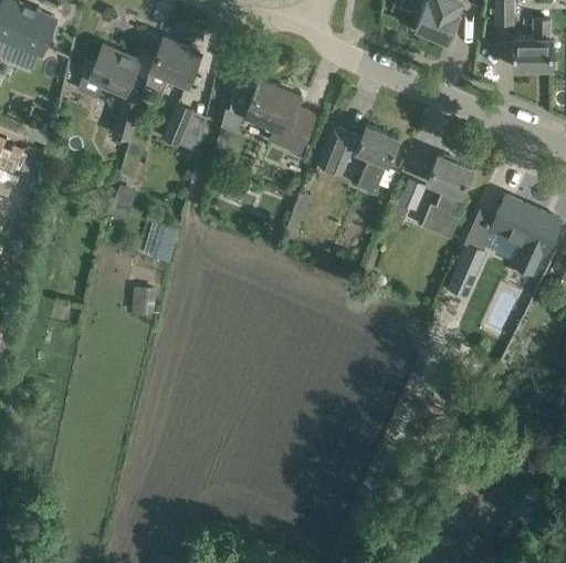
[(0,52),(6,39),(41,53),(54,19),(38,12),(35,16),(4,3),(4,0),(3,0),(0,9),(0,52)]
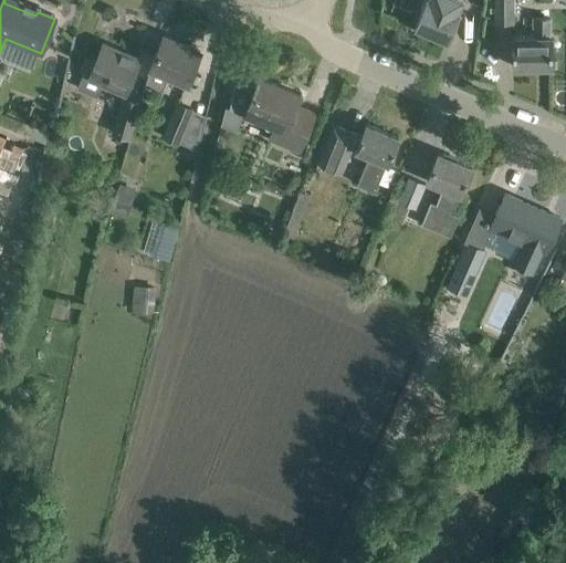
[(447,43),(464,1),(463,1),(463,0),(428,0),(428,2),(427,1),(415,30),(447,43)]
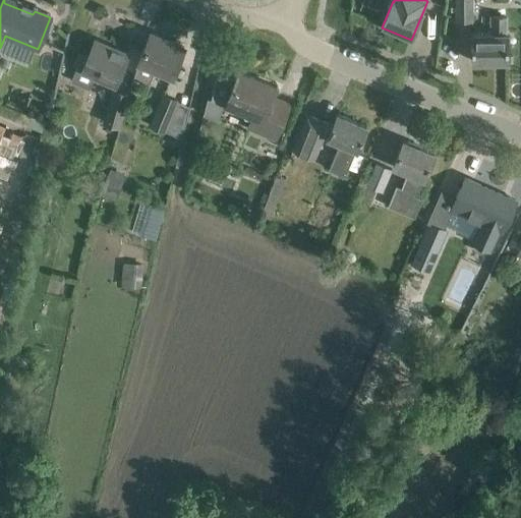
[(456,0),(457,24),(472,24),(471,0),(456,0)]
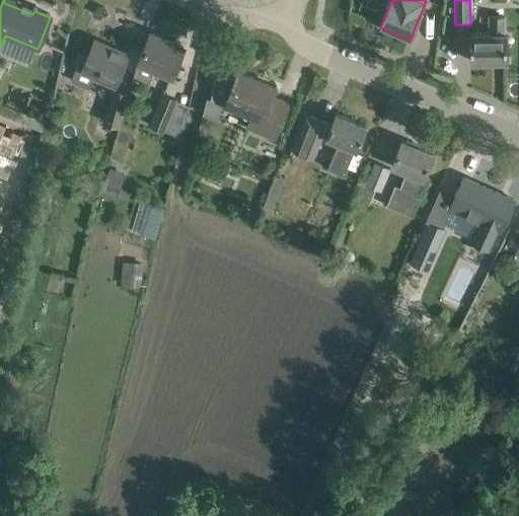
[(470,37),(470,50),(470,64),(506,64),(505,35),(504,19),(489,20),(489,37),(470,37)]
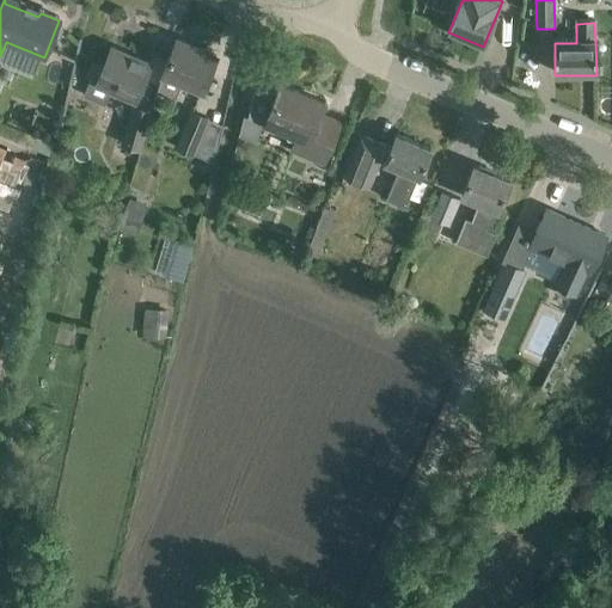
[(176,42),(161,78),(157,94),(171,100),(176,99),(182,86),(203,94),(218,59),(176,42)]
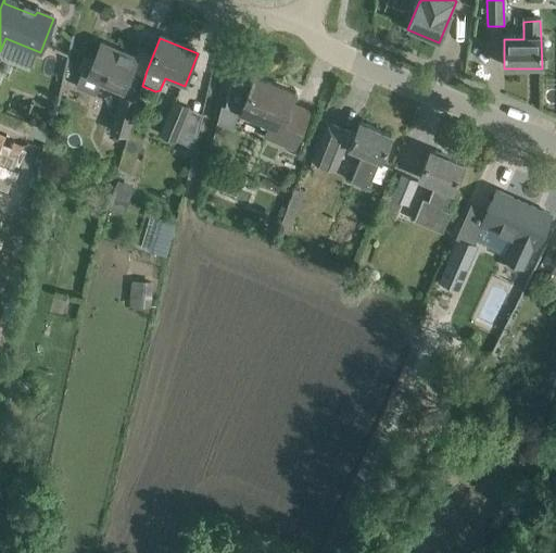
[(81,75),(75,89),(96,98),(101,83),(123,92),(128,82),(136,61),(100,46),(92,66),(87,77),(81,75)]
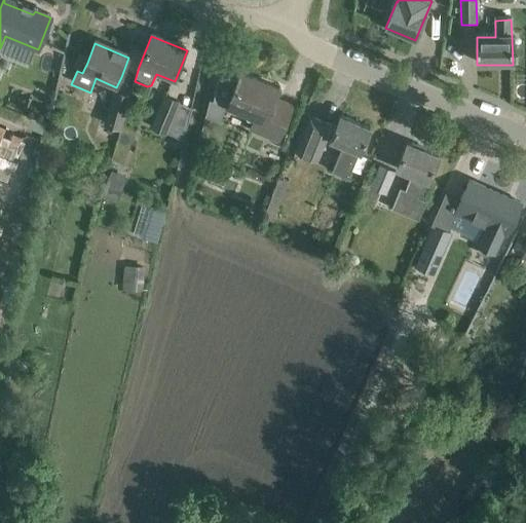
[(251,131),(278,142),(289,116),(271,109),(279,90),(240,74),(237,82),(219,78),(210,119),(220,124),(227,107),(256,119),(251,131)]
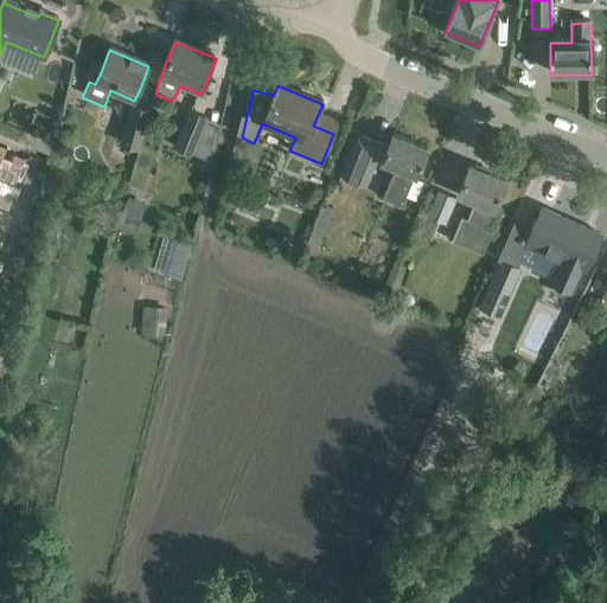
[(121,146),(138,151),(149,114),(133,108),(121,146)]
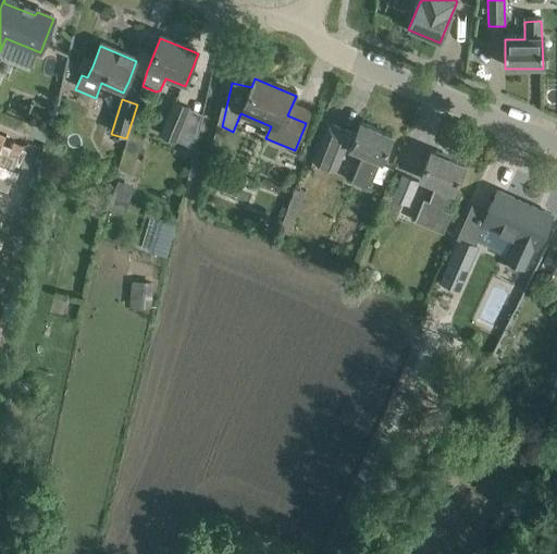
[(160,136),(175,143),(189,110),(173,103),(160,136)]
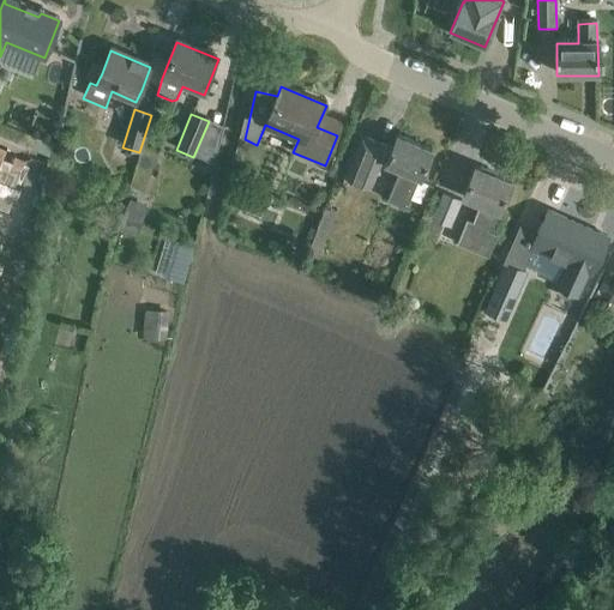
[(391,150),(361,138),(342,181),(368,192),(380,164),(401,174),(387,205),(407,213),(421,182),(420,181),(433,151),(397,137),(391,150)]
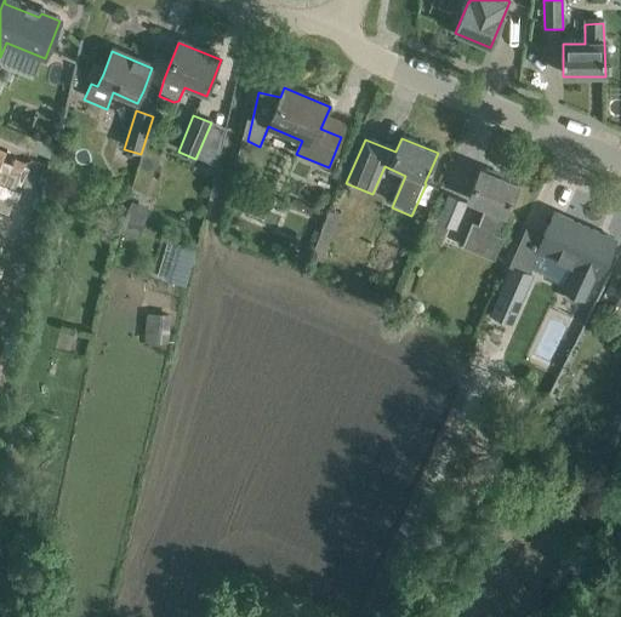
[(0,149),(0,207),(18,210),(27,154),(0,149)]
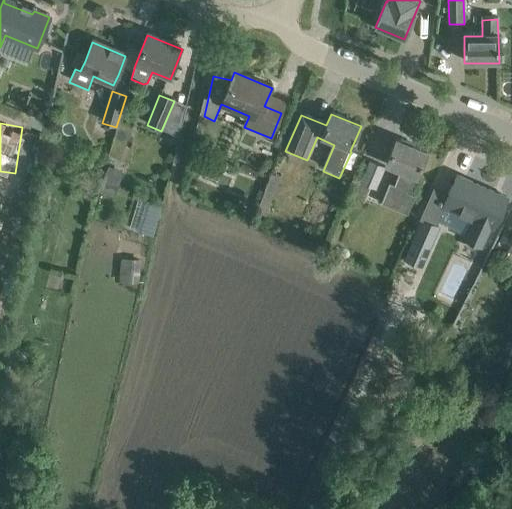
[(401,171),(394,186),(389,184),(381,205),(408,216),(416,197),(409,194),(416,178),(426,154),(396,141),(386,165),(401,171)]
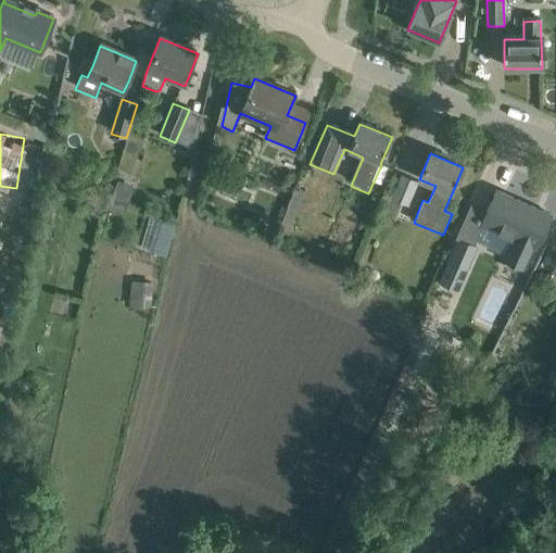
[(220,176),(207,172),(204,180),(217,185),(220,176)]
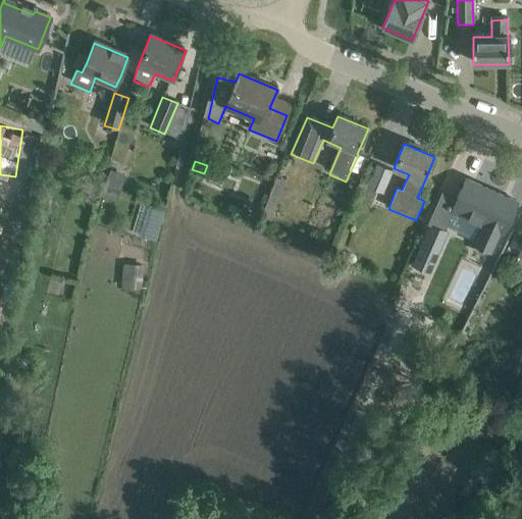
[(376,165),(367,189),(383,195),(393,171),(376,165)]
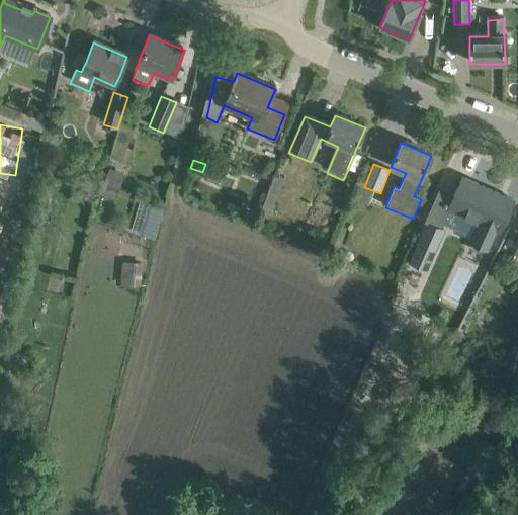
[(116,170),(108,167),(104,180),(117,184),(119,177),(116,170)]
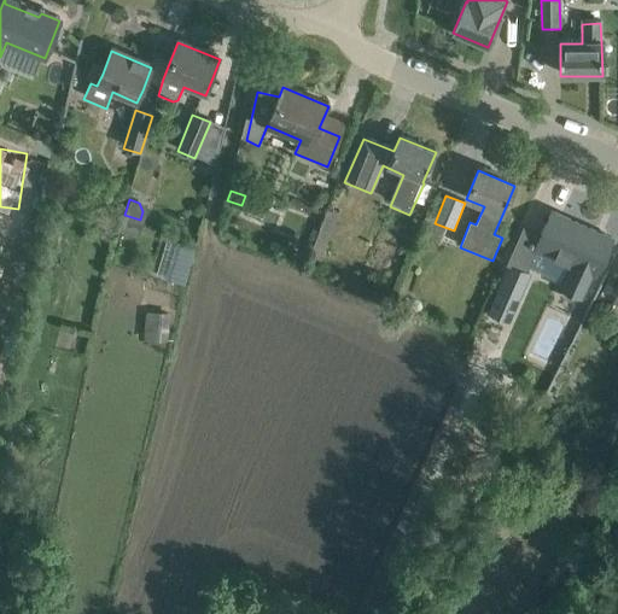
[(338,215),(327,211),(309,258),(321,263),(338,215)]
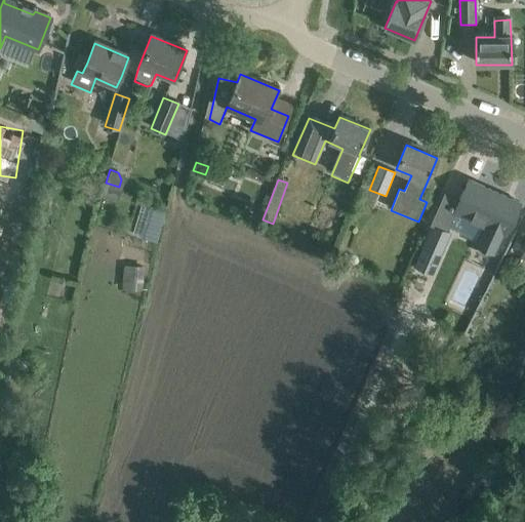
[(456,212),(448,229),(479,243),(478,246),(479,247),(477,250),(478,254),(486,258),(489,256),(491,252),(493,253),(502,233),(506,234),(511,225),(519,205),(480,188),(469,184),(456,212)]
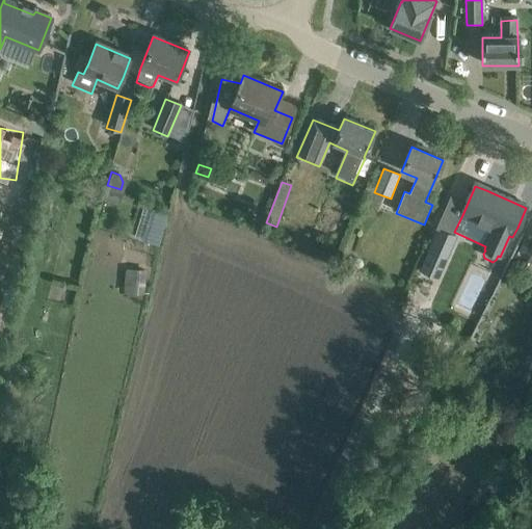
[(40,203),(37,214),(47,215),(49,205),(40,203)]
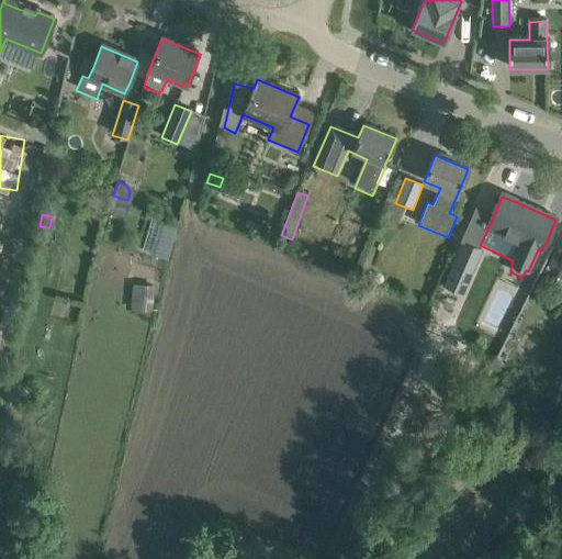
[(160,223),(150,256),(167,260),(177,228),(160,223)]
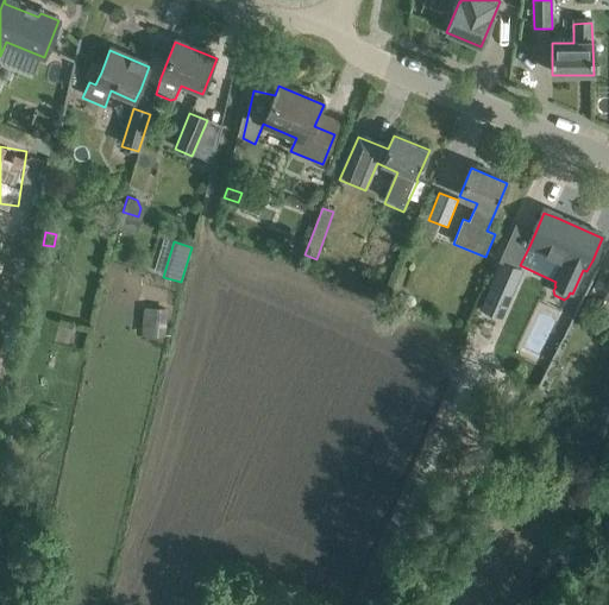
[(488,297),(504,306),(520,270),(503,262),(488,297)]
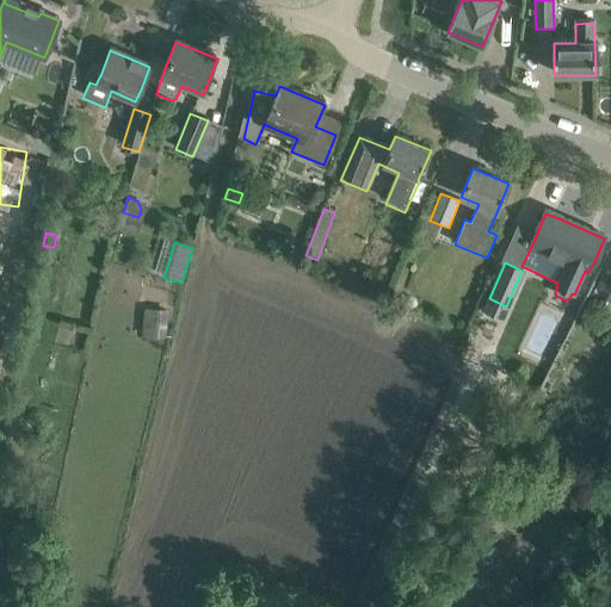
[(146,310),(146,336),(166,338),(167,310),(146,310)]
